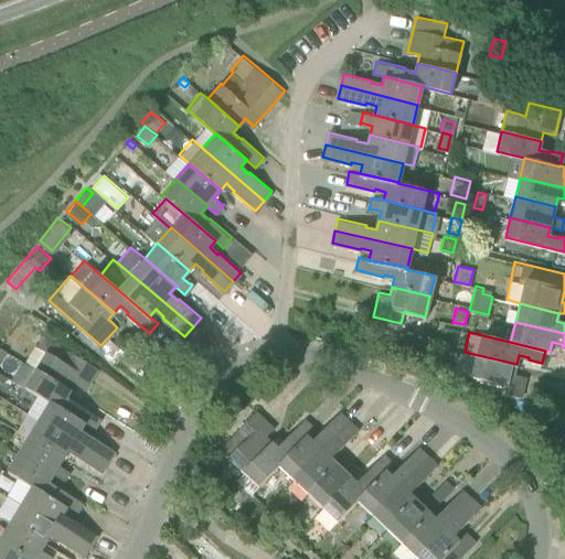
[(85,388),(98,367),(72,352),(44,334),(38,345),(27,364),(35,369),(71,390),(76,382),(85,387),(84,387),(85,388)]
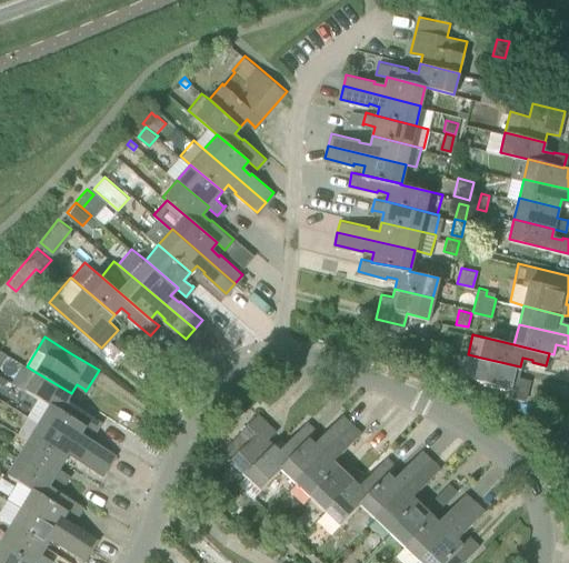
[(525,398),(530,378),(518,375),(520,367),(481,358),(476,378),(510,385),(508,394),(525,398)]
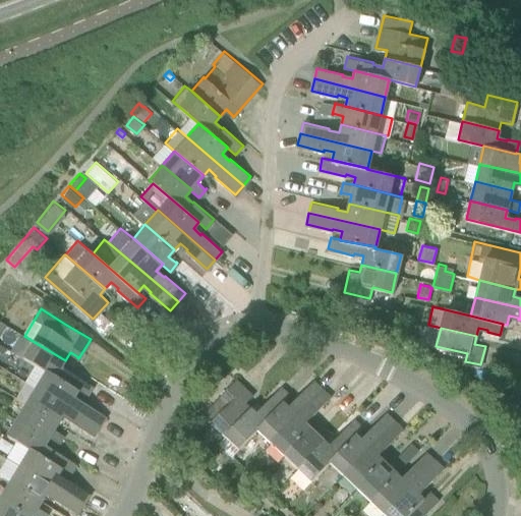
[(60,366),(65,360),(33,341),(22,357),(35,364),(78,390),(87,395),(93,384),(70,370),(69,371),(60,366)]
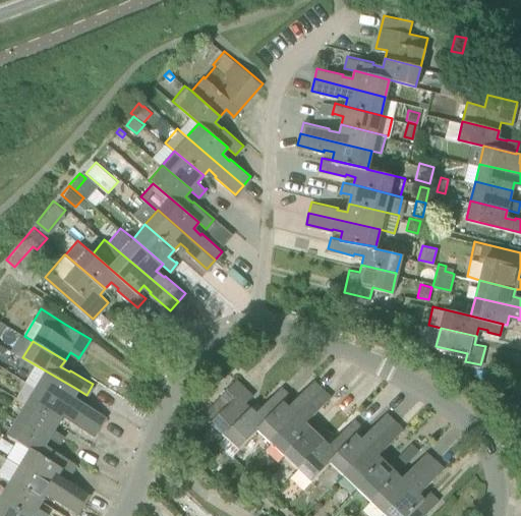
[(100,424),(106,414),(83,400),(82,402),(73,397),(78,390),(35,364),(25,380),(100,424)]
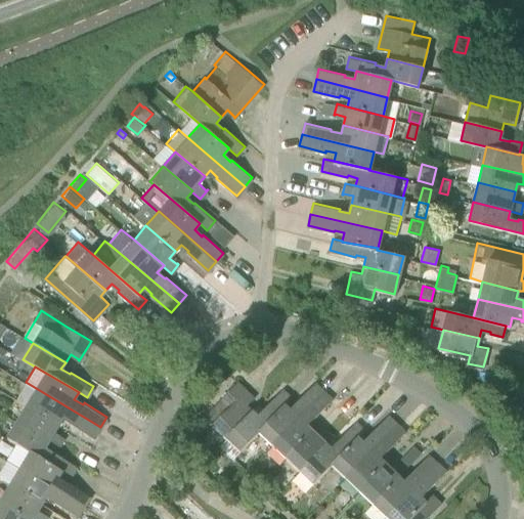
[(464,391),(476,396),(482,385),(471,379),(464,391)]
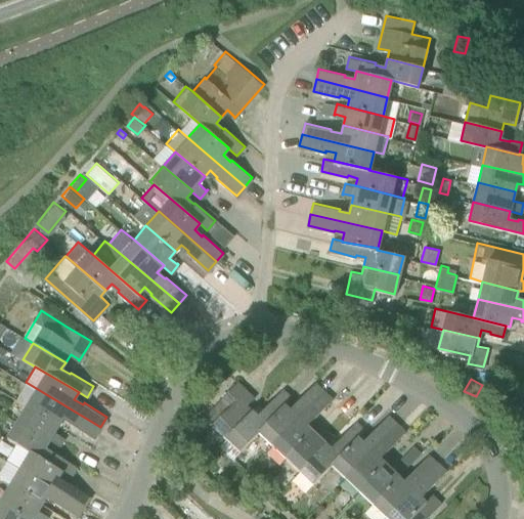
[(237,380),(204,415),(226,435),(252,409),(247,404),(254,396),(237,380)]
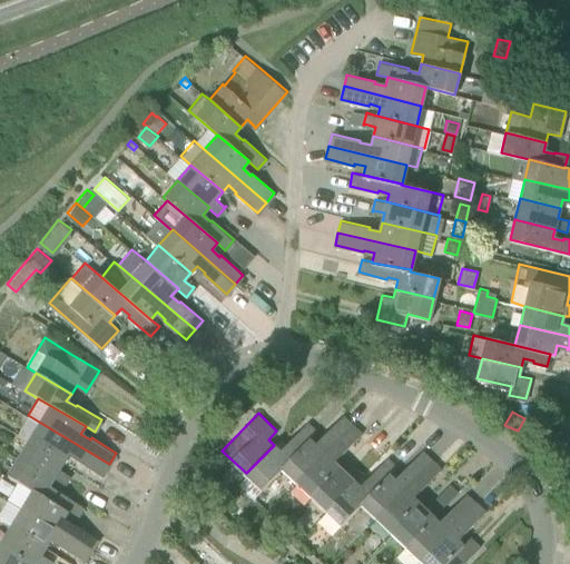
[(296,482),(352,423),(343,414),(323,435),(324,437),(316,445),(310,438),(282,467),(296,482)]
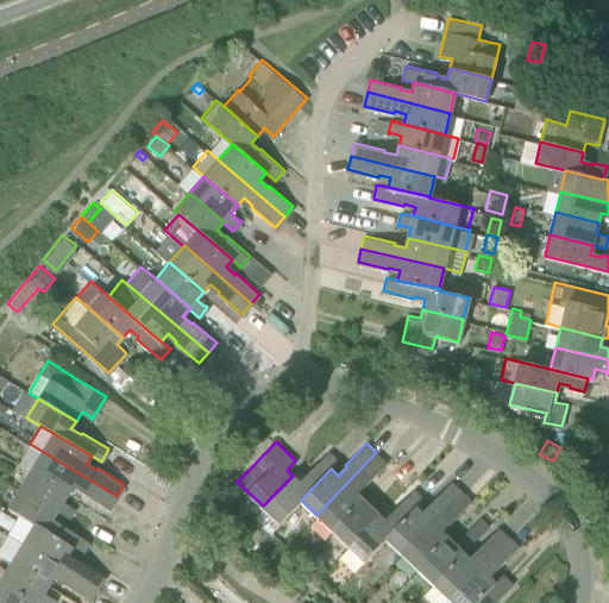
[(83,491),(110,508),(117,496),(30,444),(18,463),(31,470),(68,492),(74,483),(83,489),(83,491)]
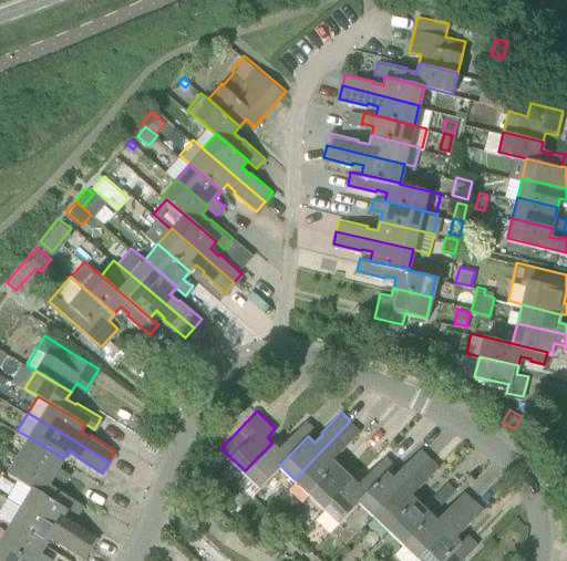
[(280,449),(272,443),(245,470),(260,486),(280,465),(308,436),(316,428),(306,419),(286,440),(287,442),(280,449)]
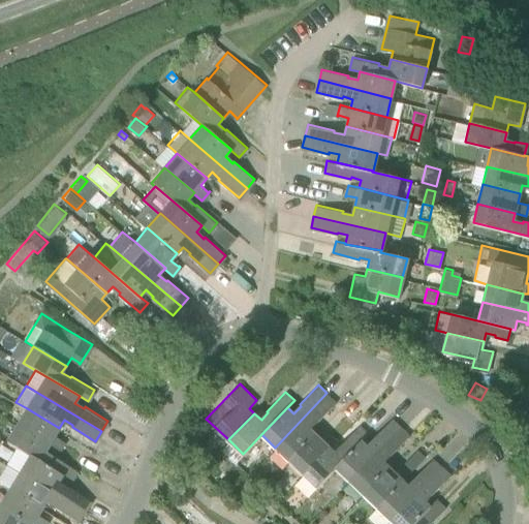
[(316,421),(336,401),(327,393),(275,448),(288,460),(314,433),(308,427),(315,420),(316,421)]
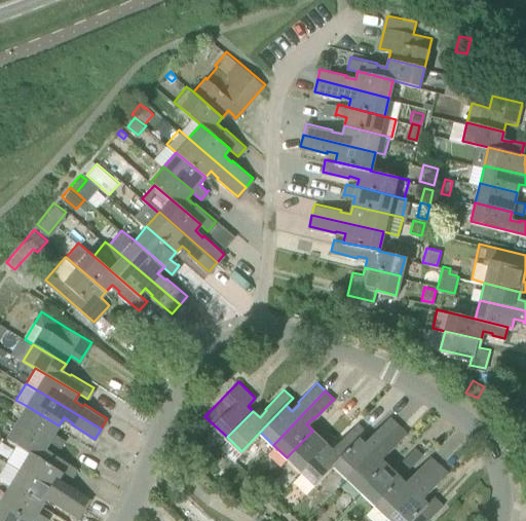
[(59,425),(27,406),(17,421),(49,442),(59,447),(65,438),(64,437),(63,438),(54,433),(59,425)]
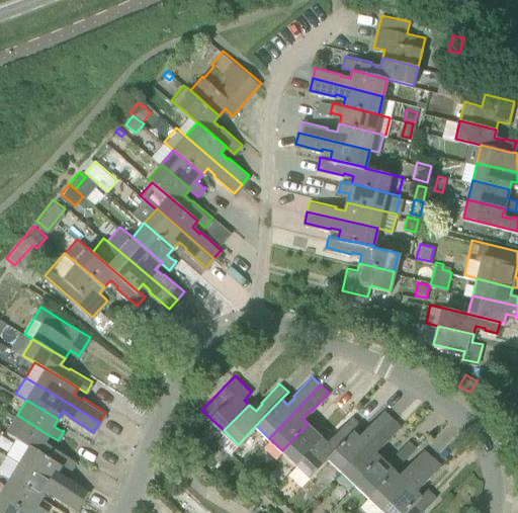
[(360,436),(354,431),(329,458),(341,469),(392,417),(383,409),(365,428),(366,430),(360,436)]
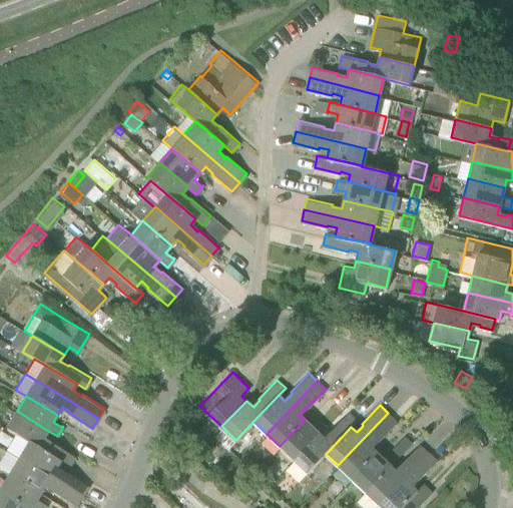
[(48,431),(17,411),(5,429),(28,442),(61,461),(69,466),(75,455),(53,441),(52,443),(44,437),(48,431)]
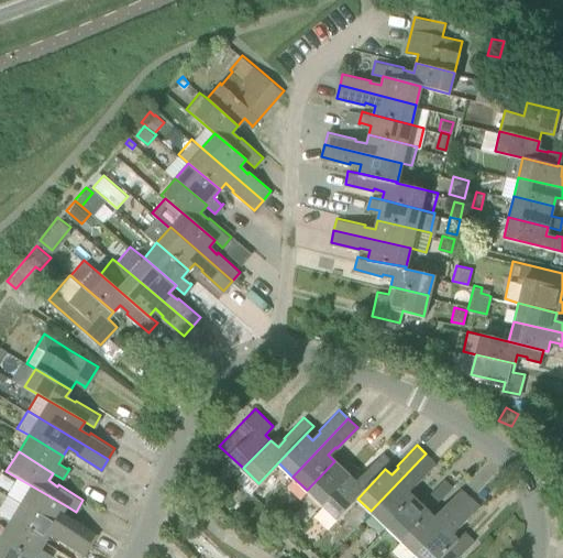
[(356,482),(350,476),(349,474),(321,504),(337,518),(356,498),(357,499),(385,469),(392,461),(383,452),(362,473),(364,474),(356,482)]
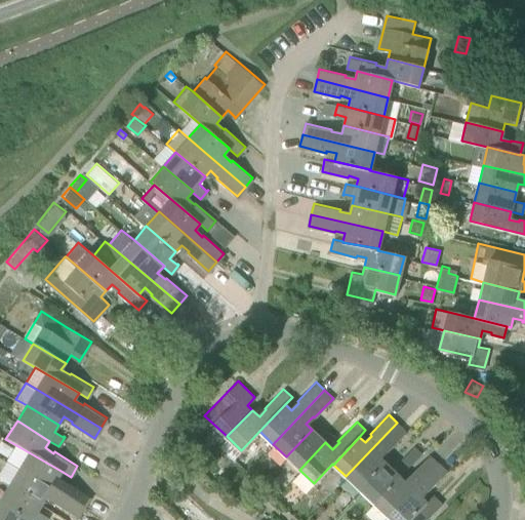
[(359,489),(385,463),(379,456),(386,449),(388,450),(406,431),(397,423),(346,476),(359,489)]
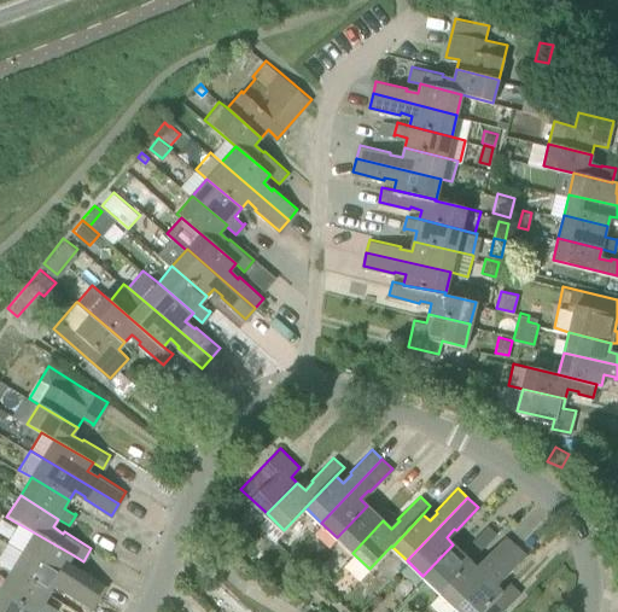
[(375,513),(367,506),(337,537),(353,553),(383,520),(384,522),(394,512),(383,503),(384,505),(375,513)]
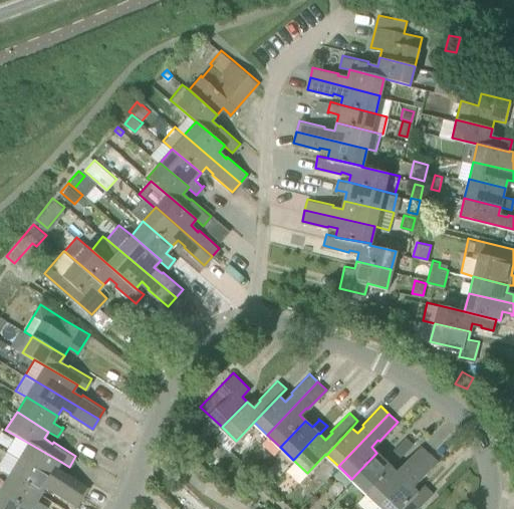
[(20,457),(82,495),(88,486),(66,472),(65,473),(56,468),(61,462),(28,443),(20,457)]
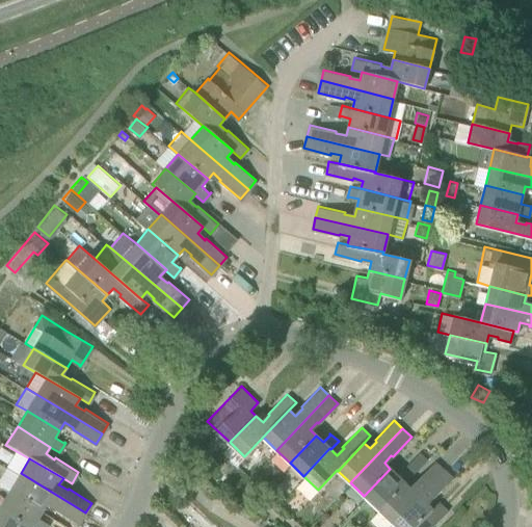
[(391,522),(444,468),(435,460),(417,480),(418,481),(410,489),(404,482),(378,509),(391,522)]
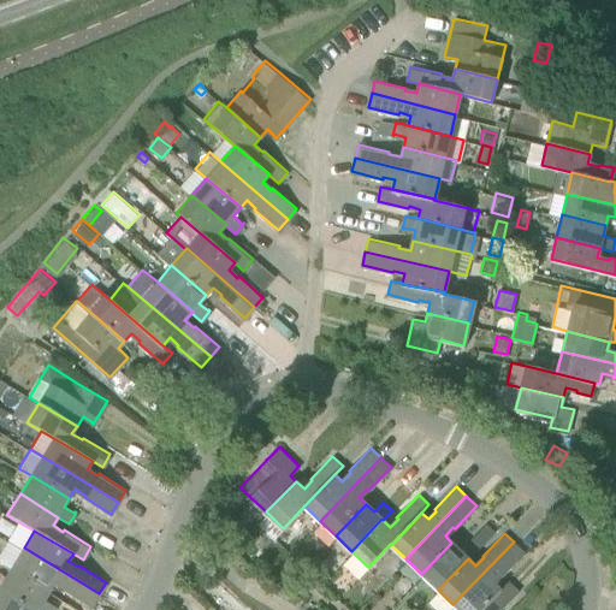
[(460,550),(451,543),(421,574),(438,590),(468,558),(478,549),(468,540),(467,542),(468,542),(460,550)]
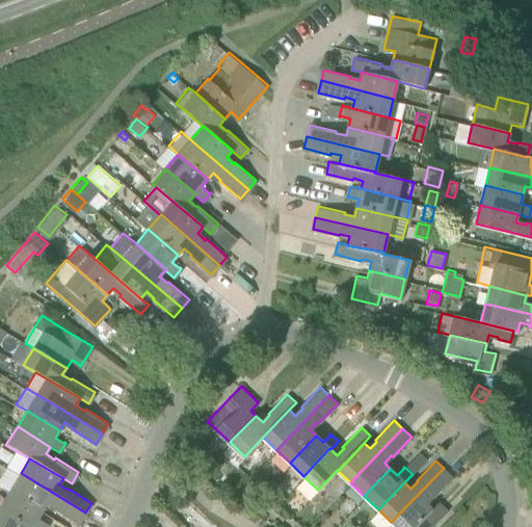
[(453,477),(444,468),(391,522),(396,526),(413,526),(431,508),(425,502),(432,495),(433,497),(453,477)]
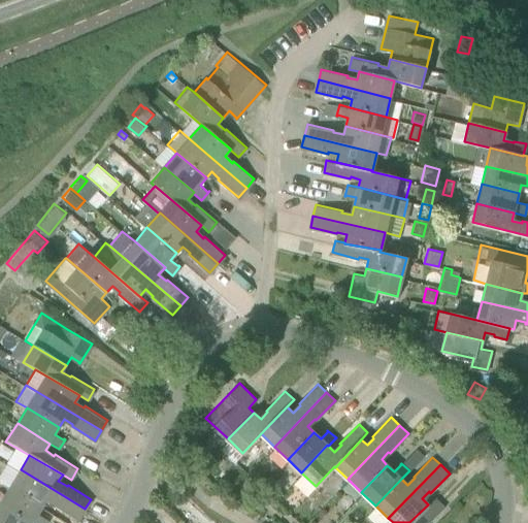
[(10,486),(42,505),(46,498),(56,502),(55,504),(78,519),(85,509),(21,469),(10,486)]
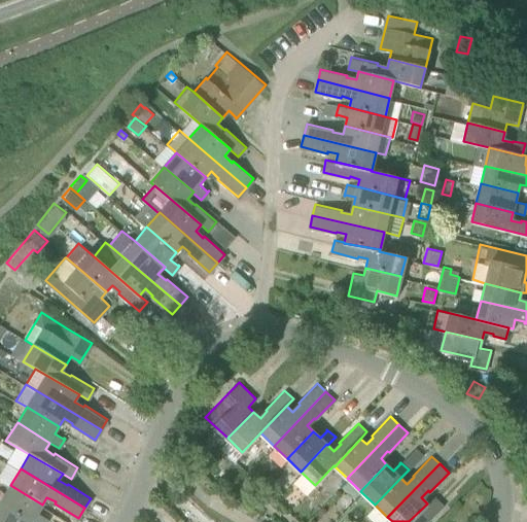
[(269,477),(260,470),(254,476),(262,484),(269,477)]
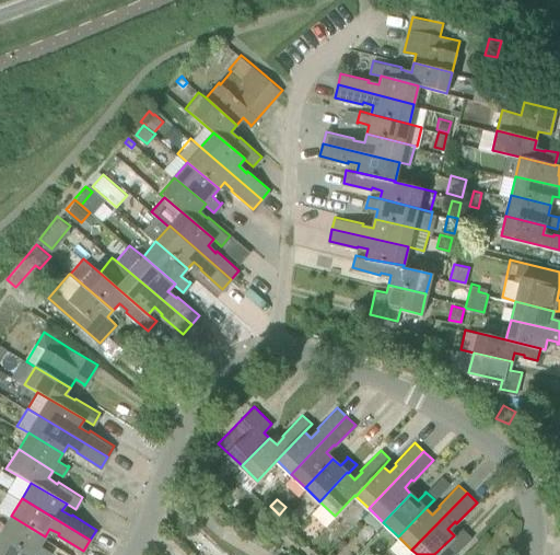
[(238,515),(244,509),(245,508),(241,504),(238,501),(232,509),(234,510),(238,515)]
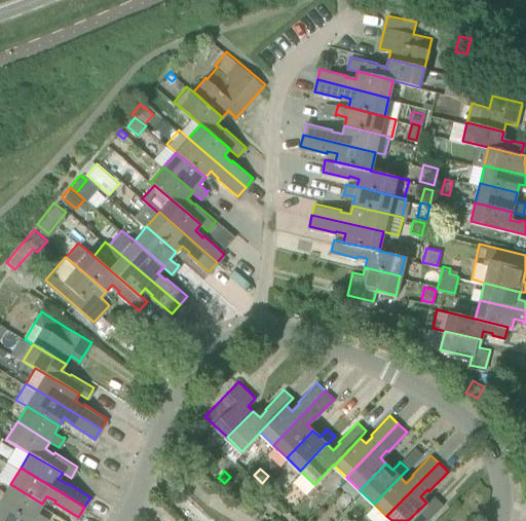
[(275,497),(283,490),(271,479),(264,487),(275,497)]
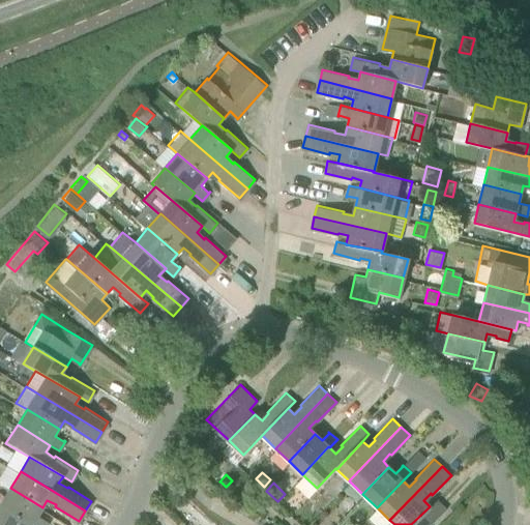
[(37,516),(42,507),(10,488),(0,503),(32,524),(33,524),(45,524),(48,520),(47,520),(37,516)]
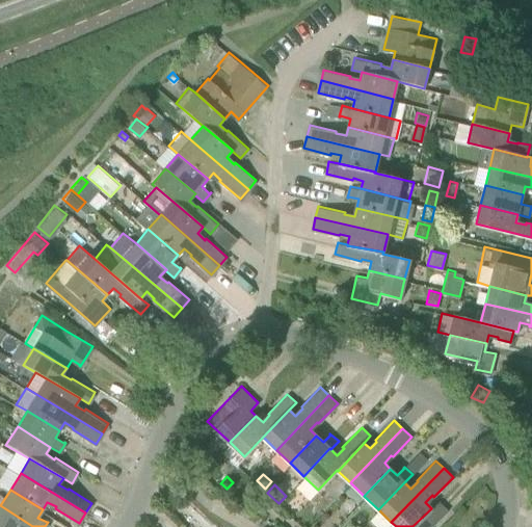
[(430,526),(448,510),(439,501),(431,508),(413,526),(430,526)]
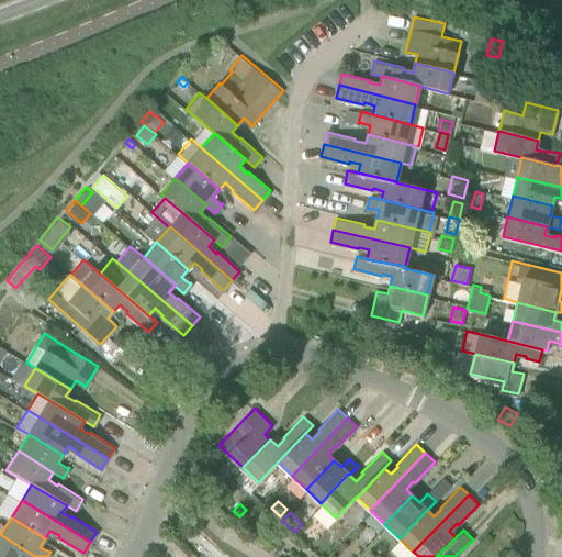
[(0,535),(0,556),(33,556),(34,556),(0,534),(0,535)]
